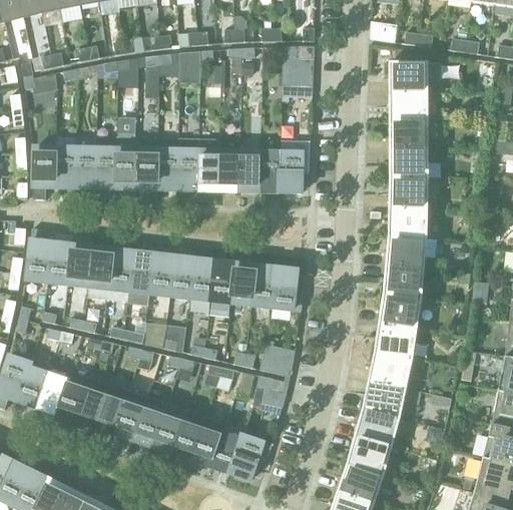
[(0,0),(0,2),(5,20),(23,16),(19,0),(0,0)]
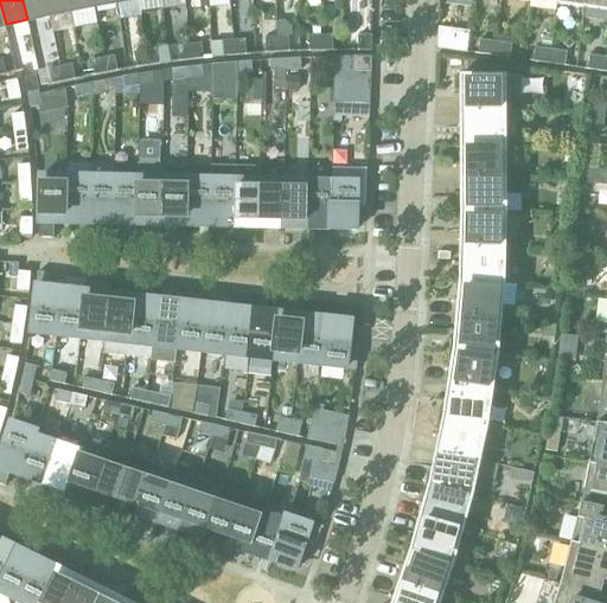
[(23,0),(27,19),(50,13),(46,0),(23,0)]
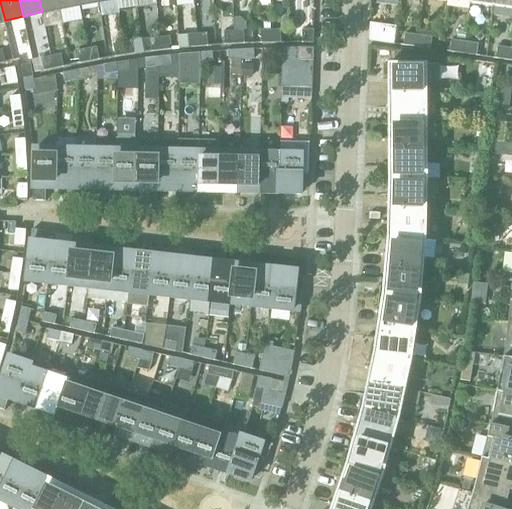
[(39,0),(42,11),(60,7),(59,0),(39,0)]
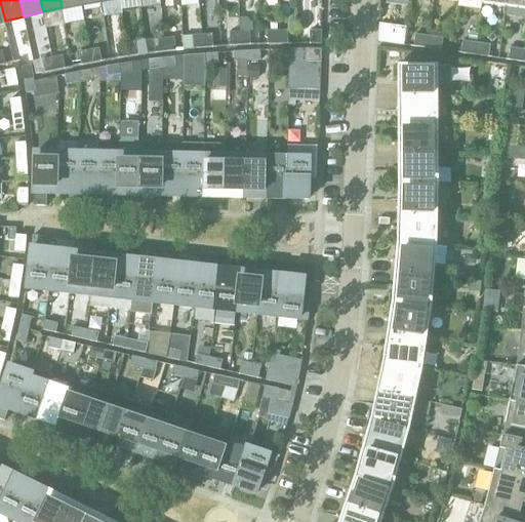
[(101,0),(102,0),(104,14),(122,11),(120,0),(101,0)]
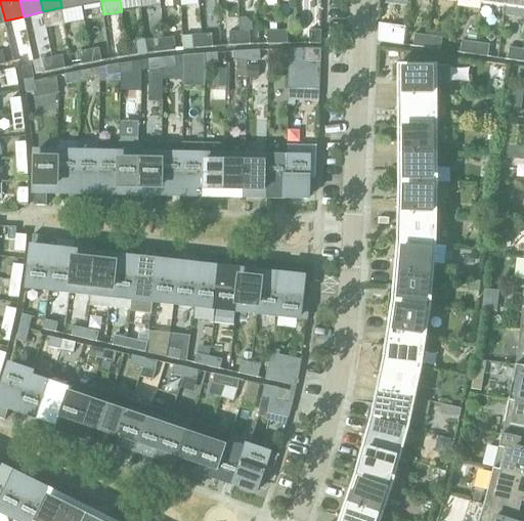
[(402,43),(405,25),(378,22),(378,39),(402,43)]
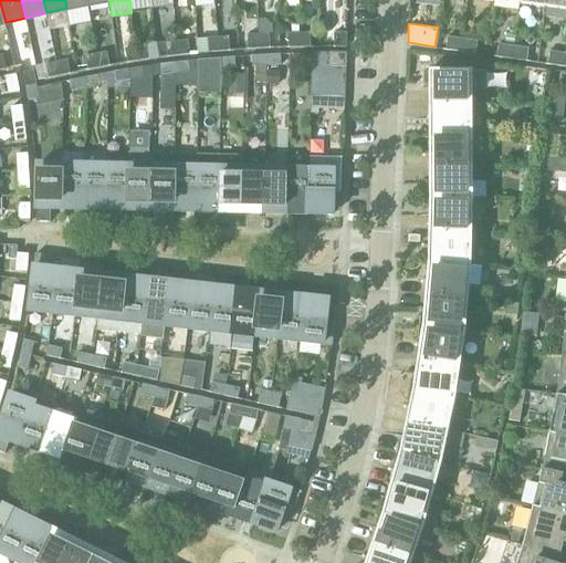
[(287,31),(289,45),(300,44),(300,30),(287,31)]
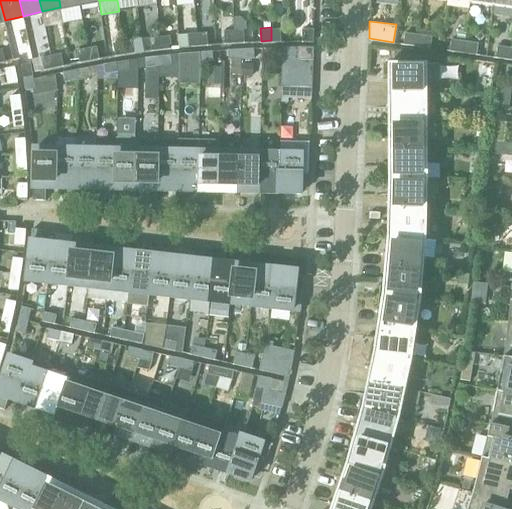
[(281,40),(281,27),(271,27),(271,40),(281,40)]
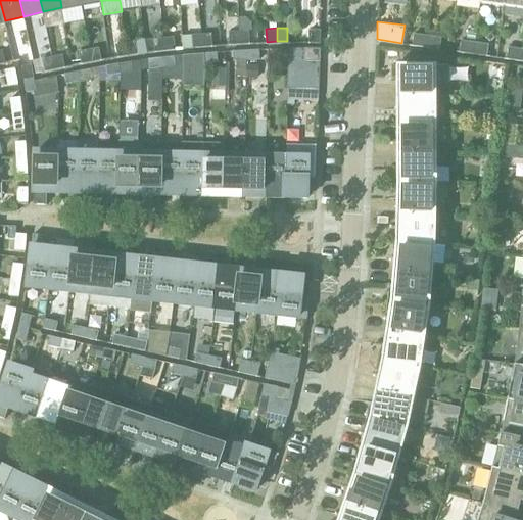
[(320,41),(320,28),(308,28),(308,41),(320,41)]
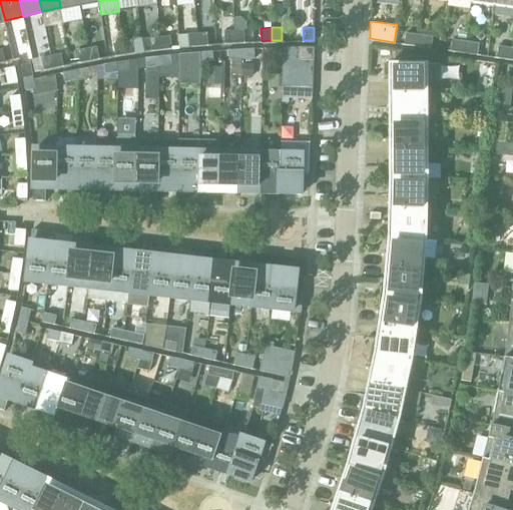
[(244,28),(234,29),(234,42),(244,41),(244,28)]
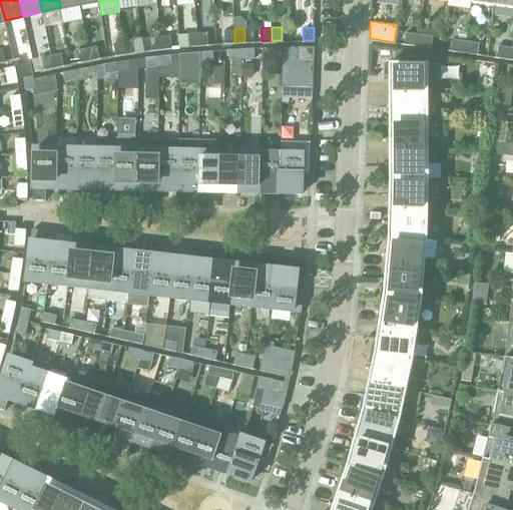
[(459,28),(457,38),(466,39),(467,29),(459,28)]
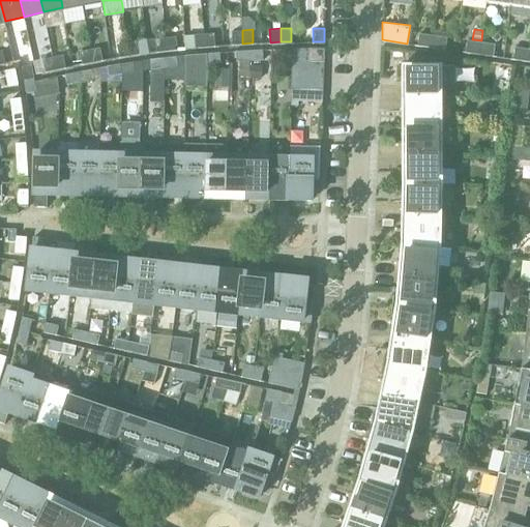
[(232,44),(242,44),(242,30),(231,30),(232,44)]
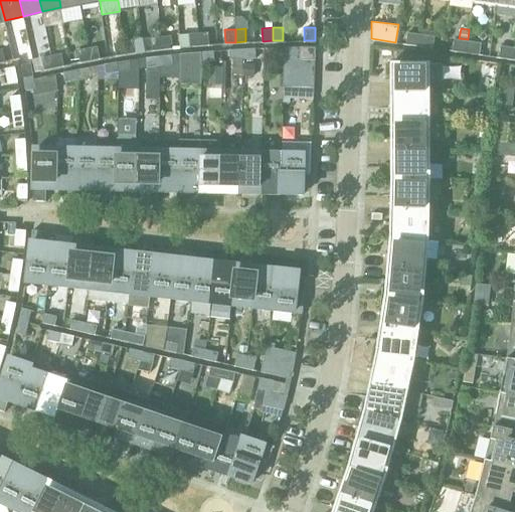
[(208,31),(198,32),(199,44),(209,44),(208,31)]
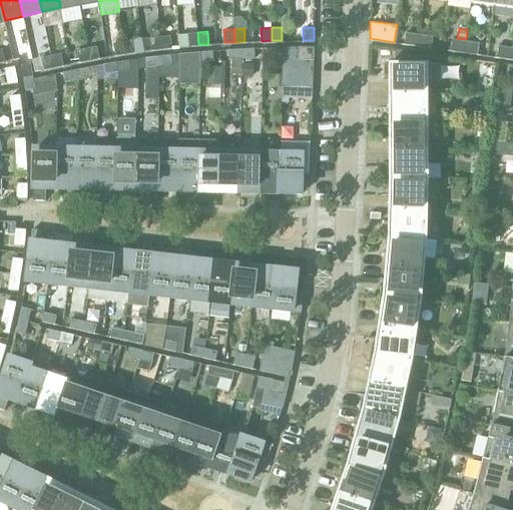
[(188,45),(198,44),(197,32),(187,32),(188,45)]
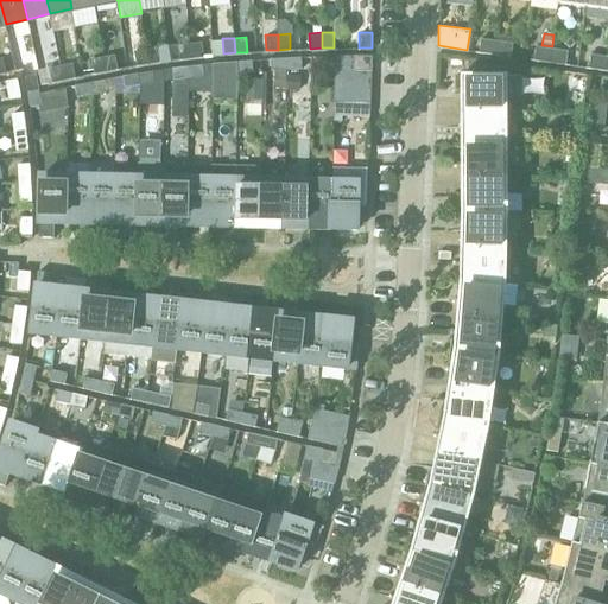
[(202,40),(190,42),(191,57),(203,56),(202,40)]
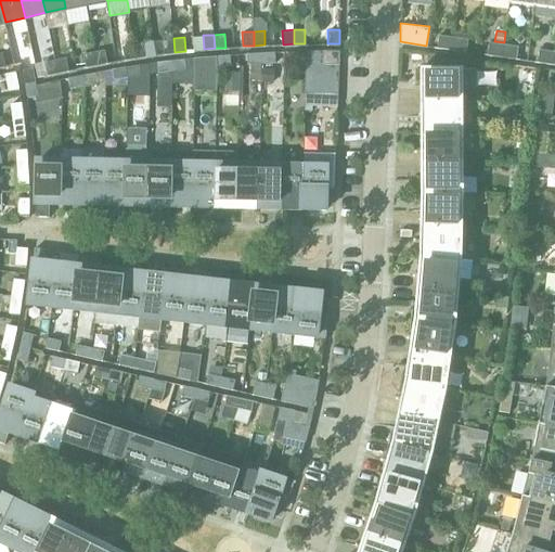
[(437,47),(452,49),(454,38),(438,37),(437,47)]
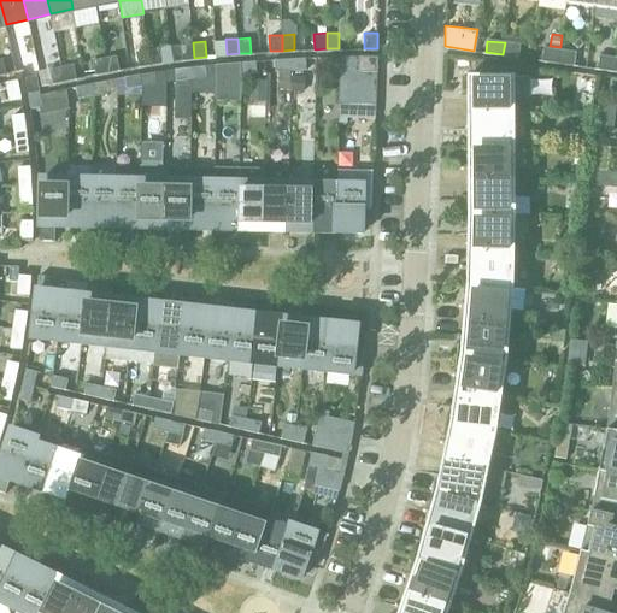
[(182,59),(194,58),(193,42),(181,43),(182,59)]
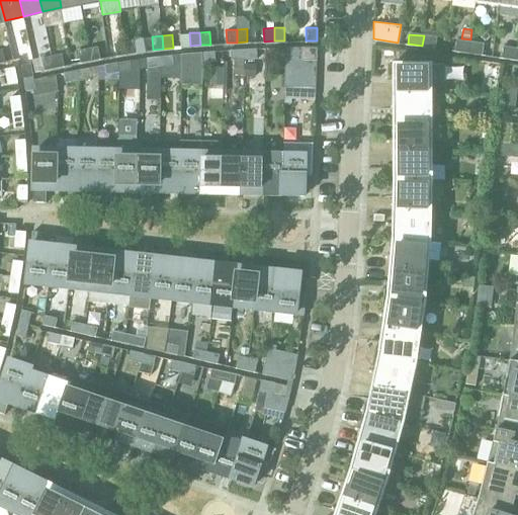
[(436,37),(424,35),(422,46),(435,48),(436,37)]
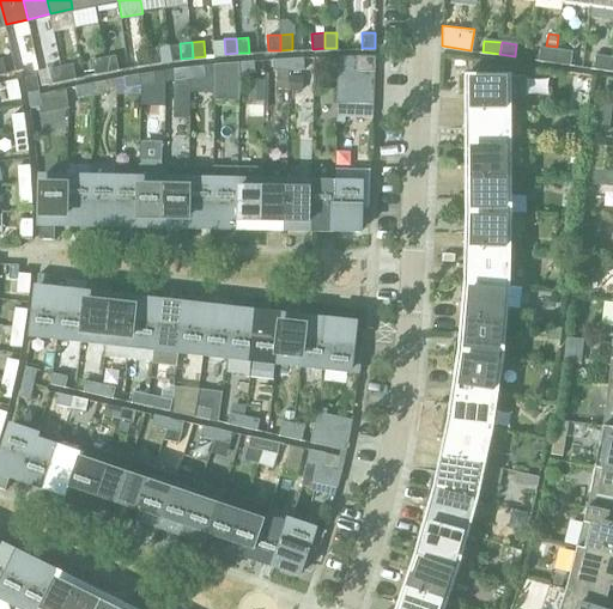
[(159,47),(147,48),(150,64),(162,61),(159,47)]
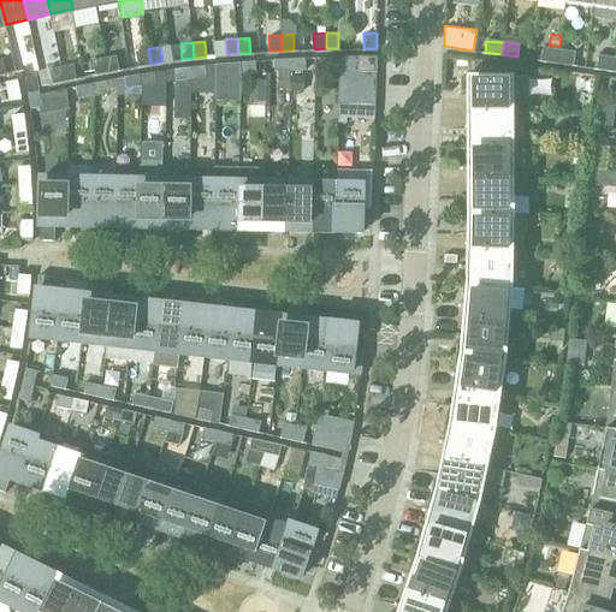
[(138,65),(150,64),(148,48),(136,51),(138,65)]
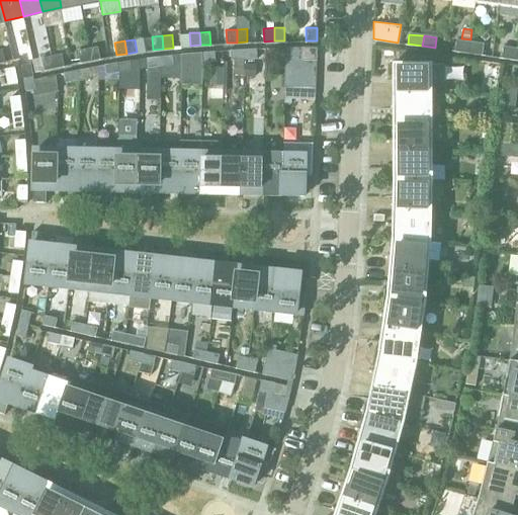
[(454,50),(468,52),(470,43),(456,40),(454,50)]
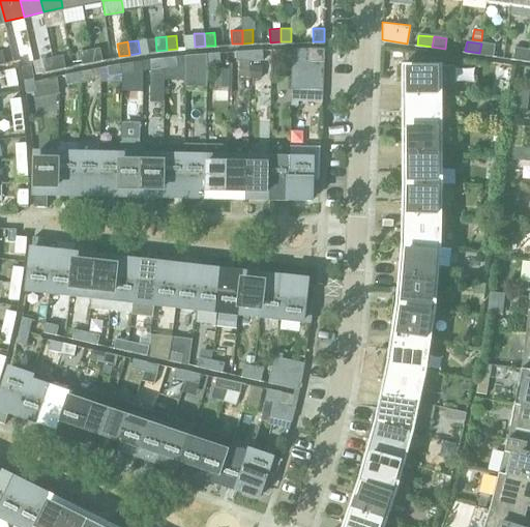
[(495,46),(481,44),(479,53),(493,55),(495,46)]
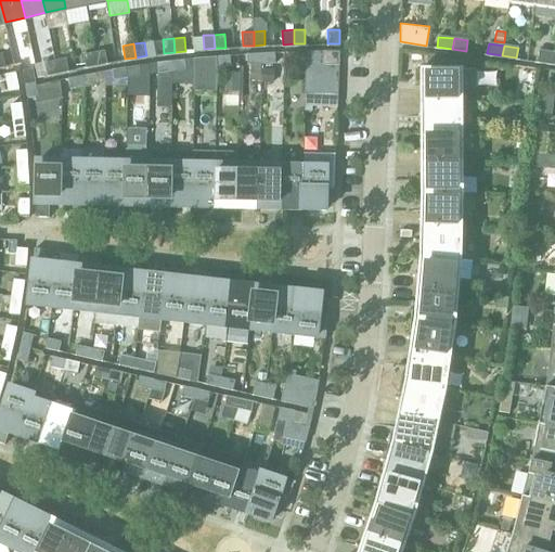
[(105,49),(94,51),(97,64),(107,62),(105,49)]
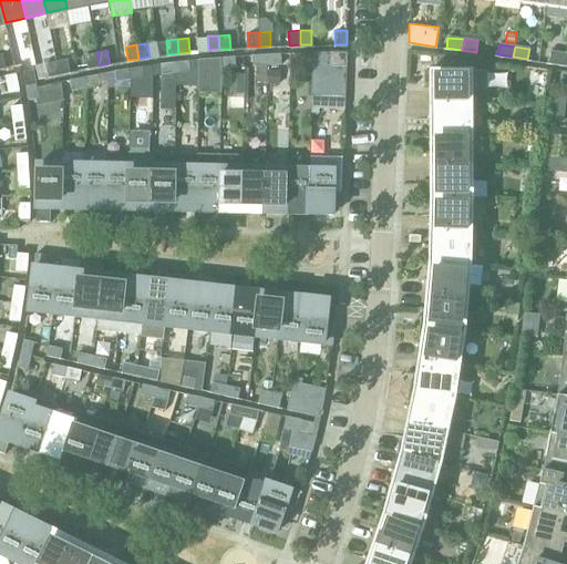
[(312,63),(329,63),(329,51),(312,51),(312,63)]
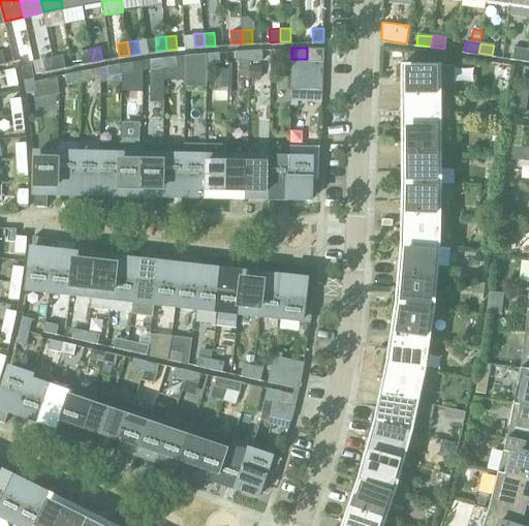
[(307,48),(307,59),(307,60),(318,60),(323,60),(323,48),(315,48),(307,48)]
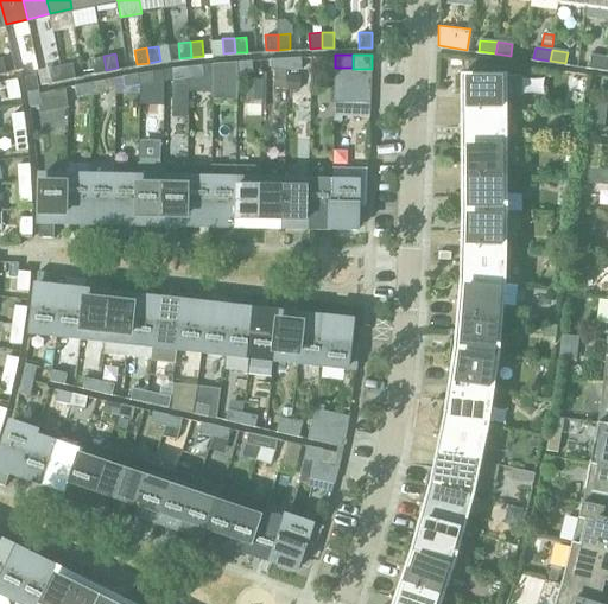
[(589,67),(605,69),(606,57),(590,55),(589,67)]
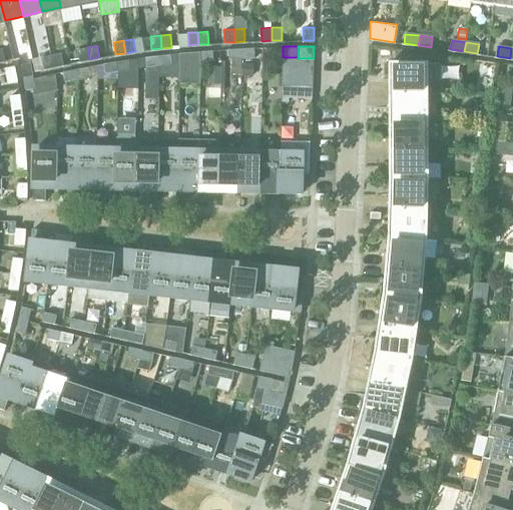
[(79,61),(89,59),(87,47),(77,48),(79,61)]
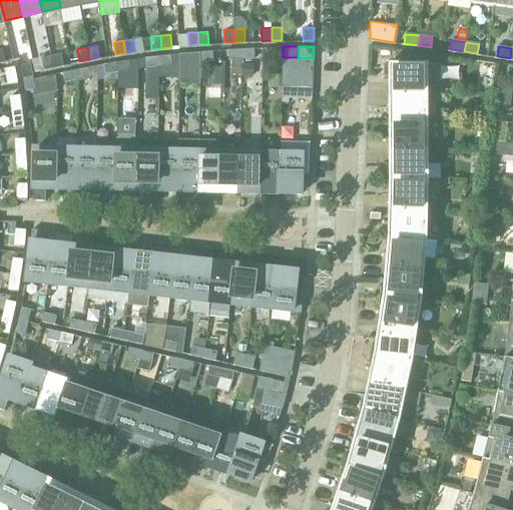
[(228,48),(228,58),(241,57),(241,47),(228,48)]
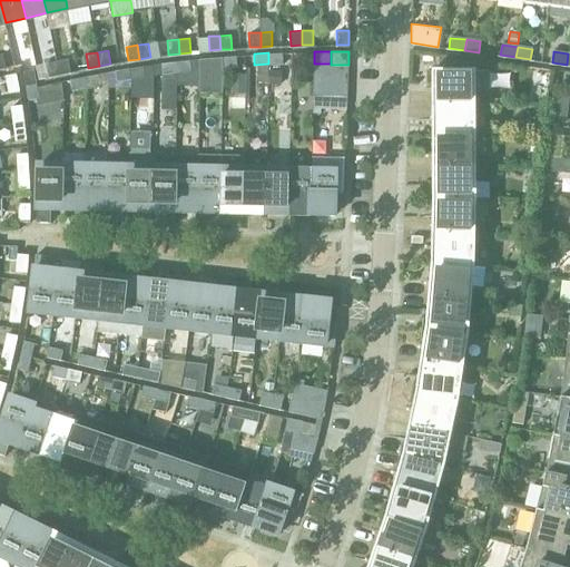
[(282,52),(268,52),(268,64),(283,62),(282,52)]
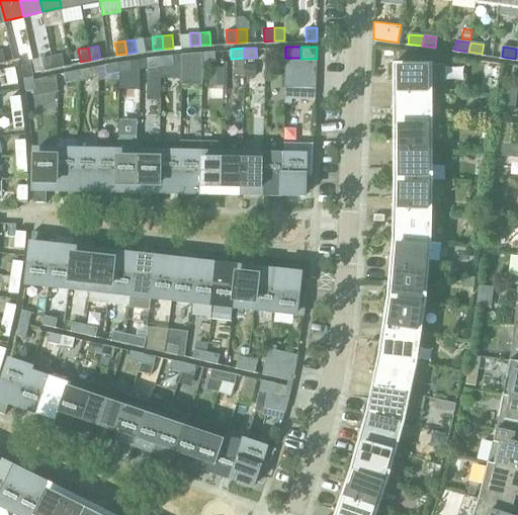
[(216,60),(214,51),(201,51),(201,52),(202,61),(216,60)]
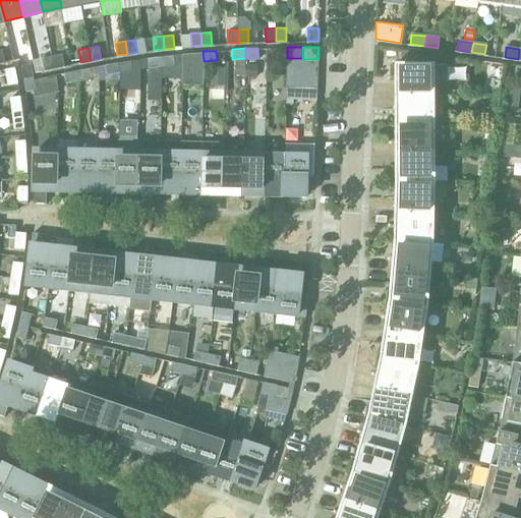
[(203,52),(181,53),(182,63),(182,71),(204,71),(204,61),(203,52)]
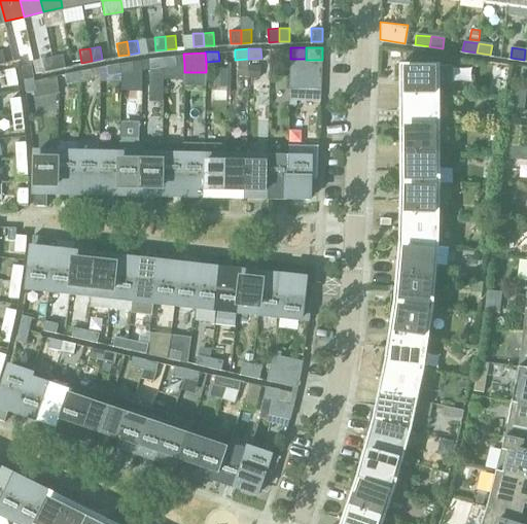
[(63,54),(53,56),(55,68),(65,66),(63,54)]
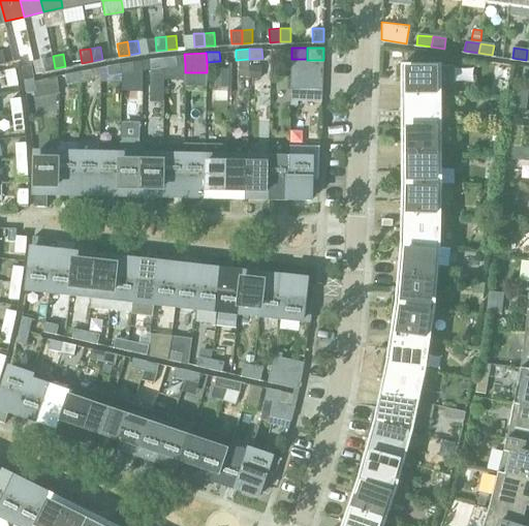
[(176,55),(163,57),(164,66),(177,65),(176,55)]
